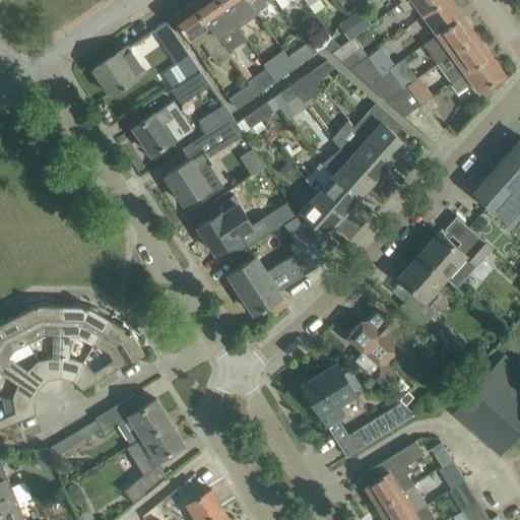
[(236,26),(216,0),(194,0),(191,3),(216,40),(236,26)]
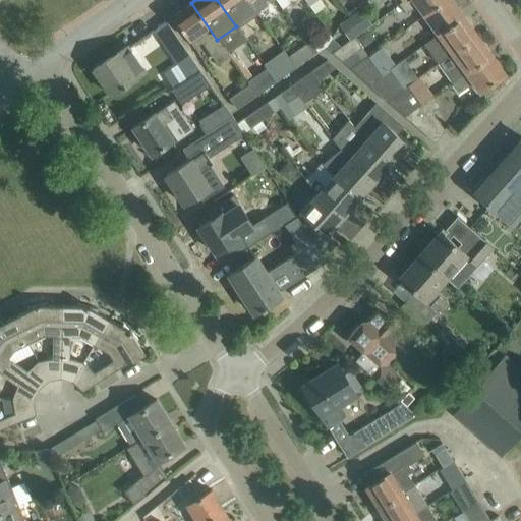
[(255,13),(245,0),(217,0),(236,26),(255,13)]
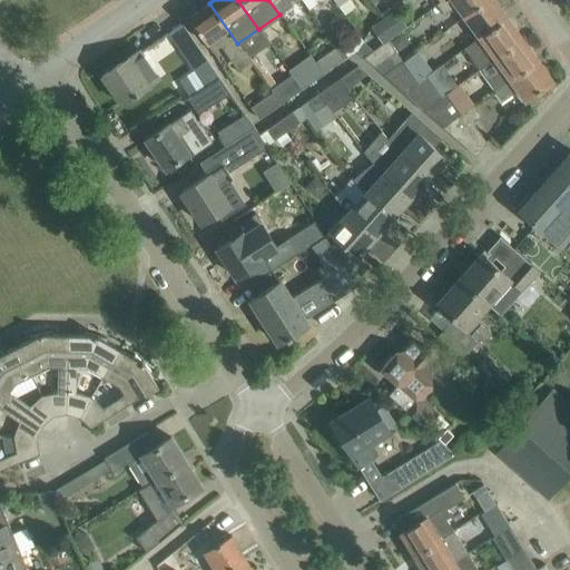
[(300,0),(268,0),(279,15),(300,0)]
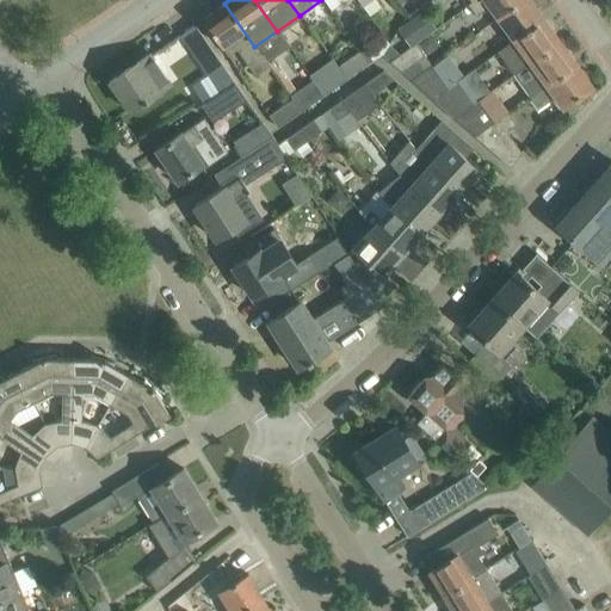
[(376,0),(357,0),(369,17),(382,7),(376,0)]
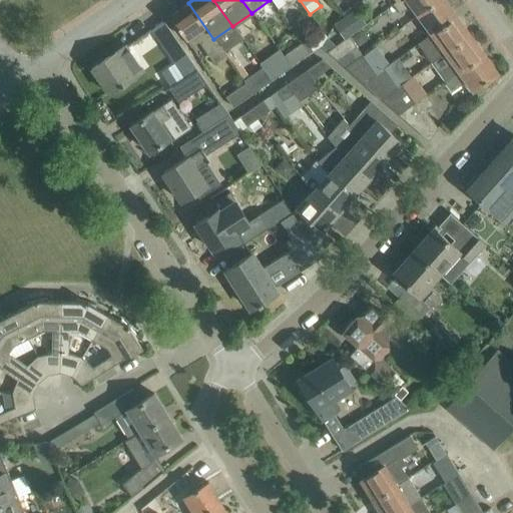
[(332,0),(341,12),(355,2),(353,0),(332,0)]
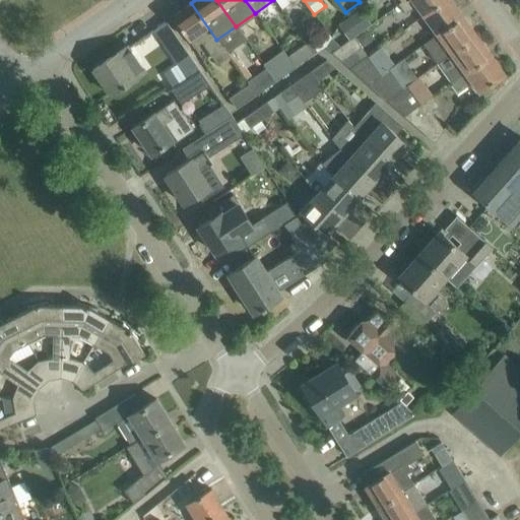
[(421,15),(443,0),(401,0),(401,1),(398,3),(405,13),(415,6),(421,15)]
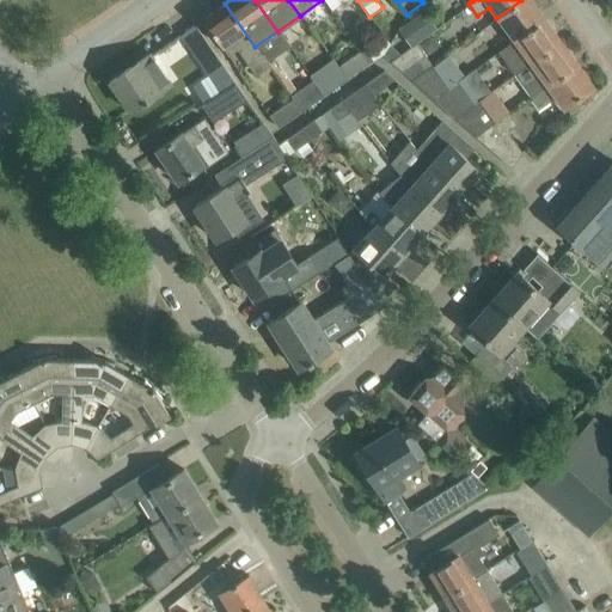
[(544,18),(530,0),(521,0),(496,18),(513,41),(531,28),(544,18)]
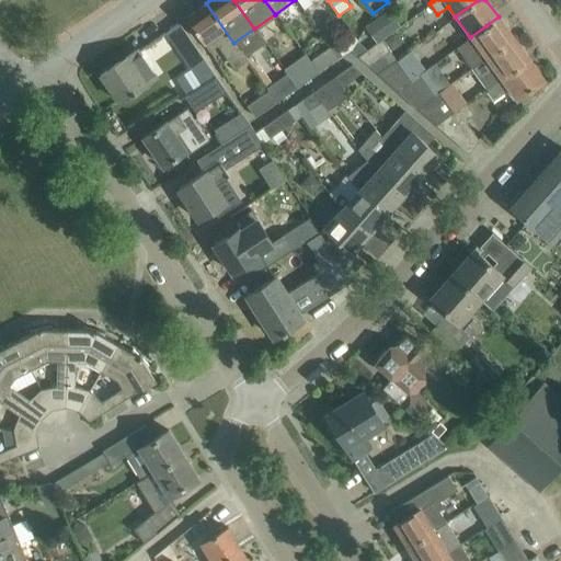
[(209,50),(217,46),(232,69),(245,60),(233,43),(206,3),(185,18),(209,50)]
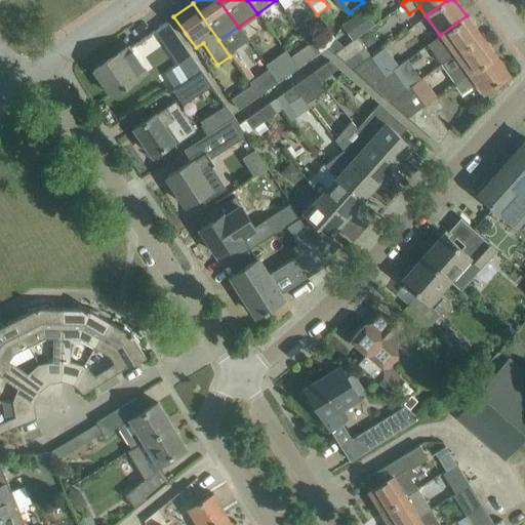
[(353,40),(357,37),(368,30),(357,14),(341,25),(353,40)]
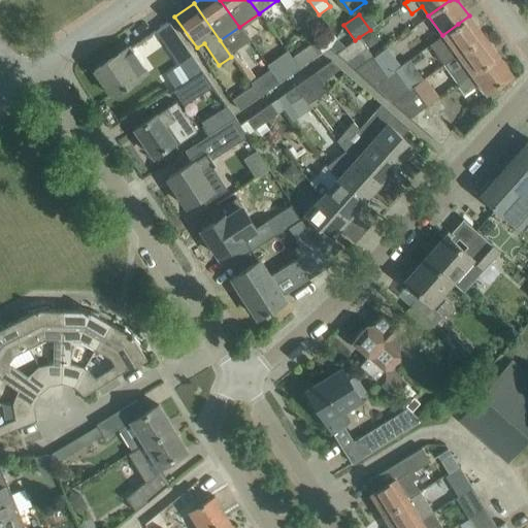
[(469,15),(458,24),(442,35),(430,44),(443,64),(484,35),(469,15)]
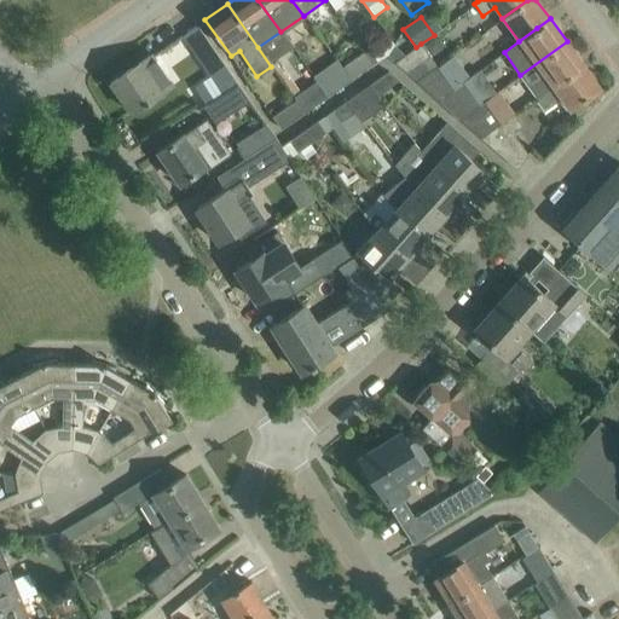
[(212,74),(225,65),(196,25),(183,34),(212,74)]
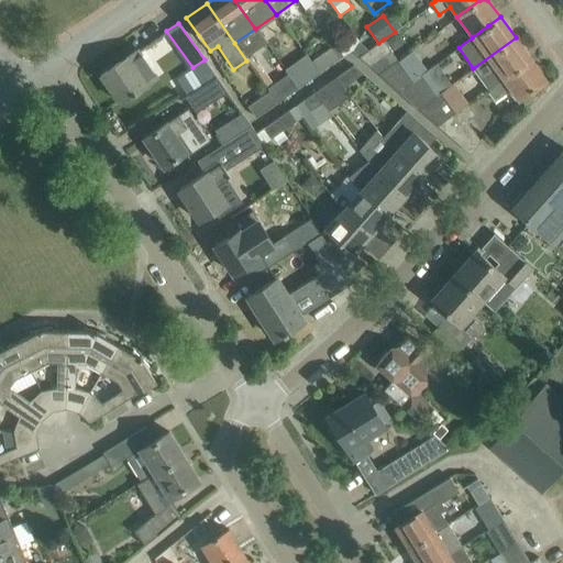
[(339,59),(352,51),(360,41),(353,32),(330,47),(339,59)]
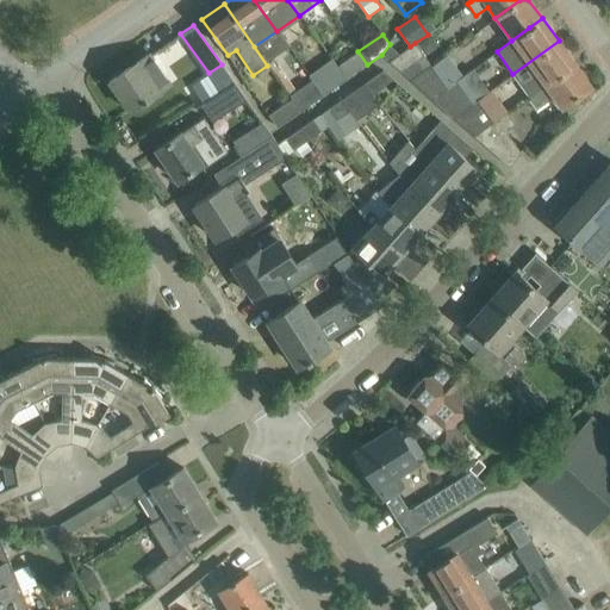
[(528,97),(574,63),(559,41),(512,74),(521,85),(528,97)]
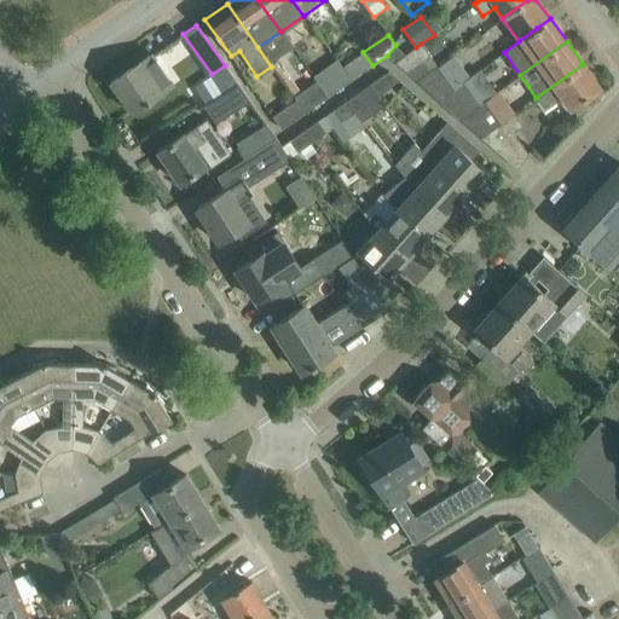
[(405,71),(429,55),(421,44),(416,47),(394,62),(405,71)]
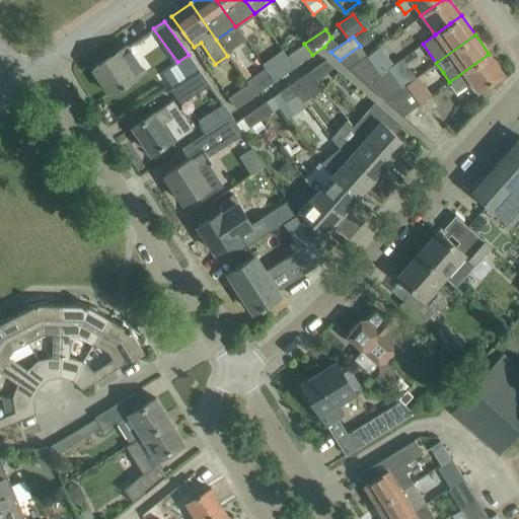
[(285,57),(293,68),(312,55),(304,44),(285,57)]
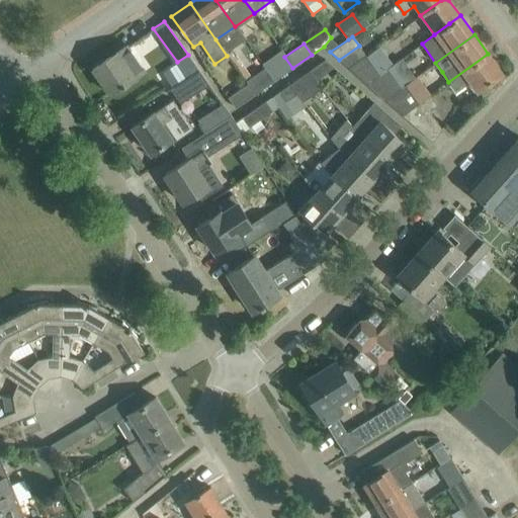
[(127,45),(92,69),(110,94),(145,70),(127,45)]
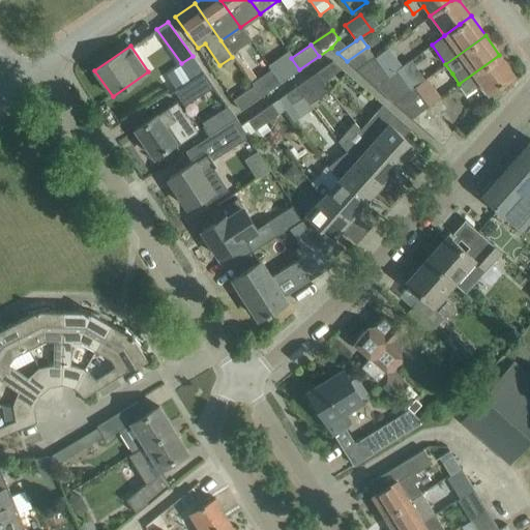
[(488,93),(513,75),(499,55),(459,84),(466,94),(480,84),(488,93)]
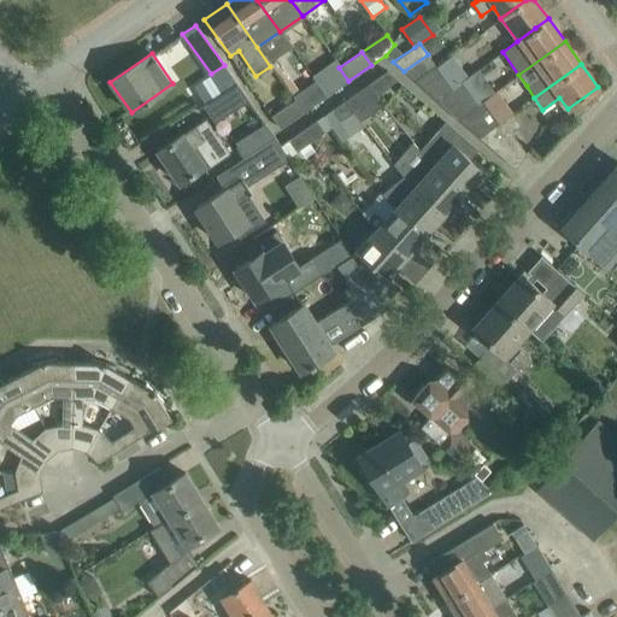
[(435,99),(452,88),(435,65),(413,81),(435,99)]
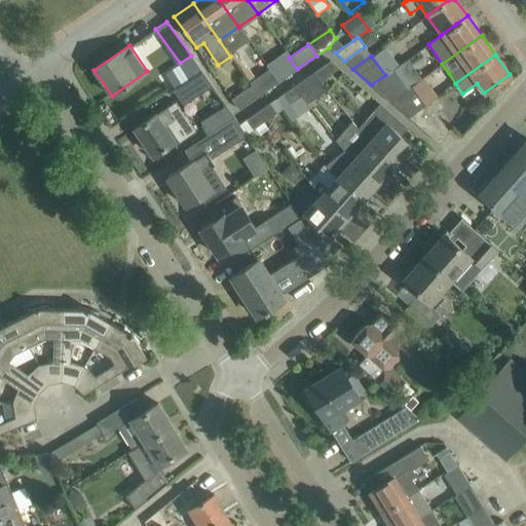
[(297,69),(289,58),(274,68),(283,79),(297,69)]
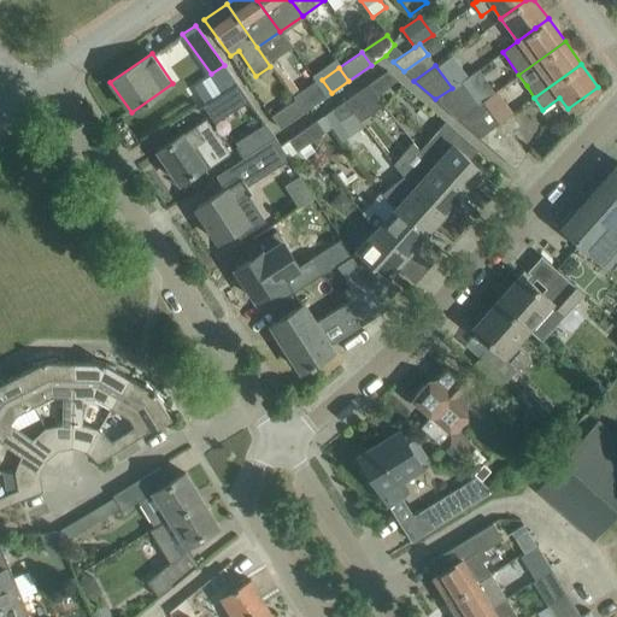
[(376,97),(376,95),(398,80),(387,71),(366,86),(376,97)]
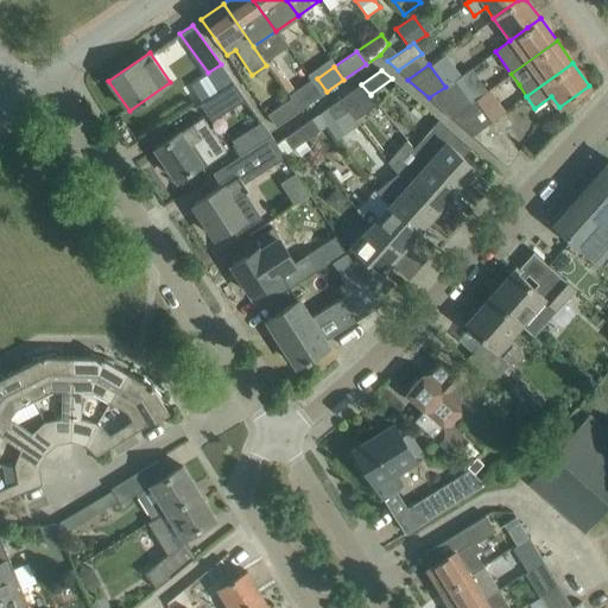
[(310,80),(287,95),(290,97),(298,111),(321,95),(310,80)]
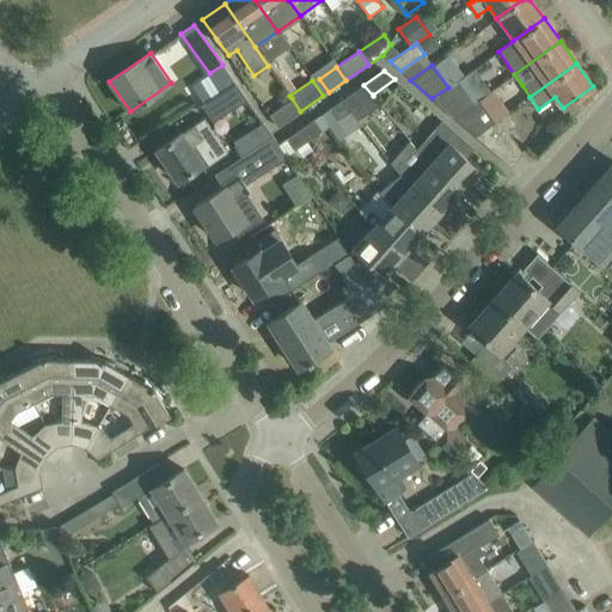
[(458,80),(448,87),(432,98),(453,117),(473,102),(458,80)]
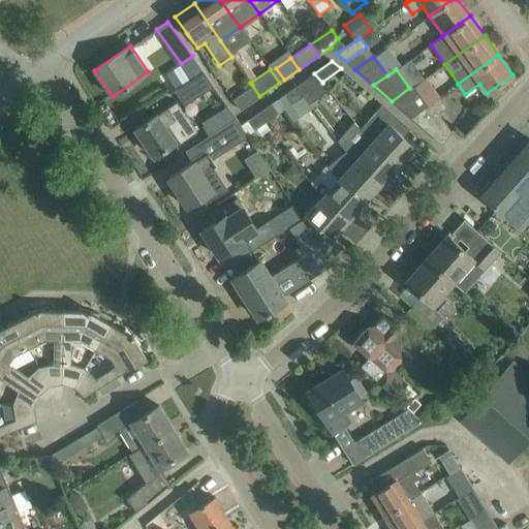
[(174,90),(183,104),(211,87),(201,72),(174,90)]
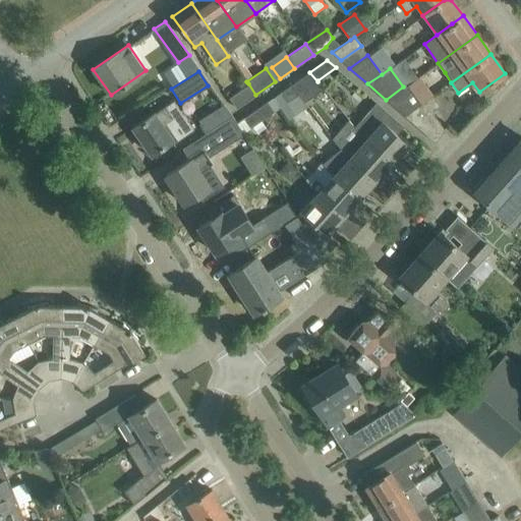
[(317,81),(309,72),(291,85),(298,95),(304,103),(324,89),(317,80),(317,81)]
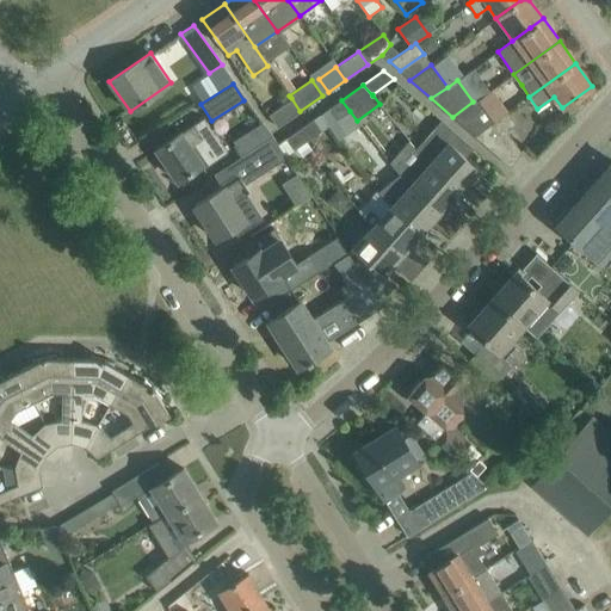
[(298,112),(290,99),(269,115),(277,127),(298,112)]
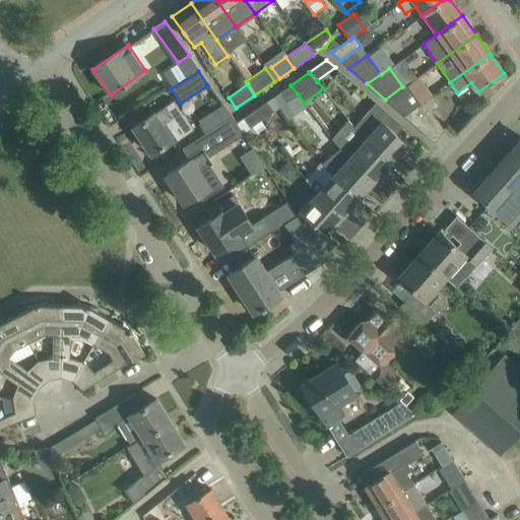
[(420,103),(407,84),(403,87),(402,86),(385,100),(402,115),(420,103)]
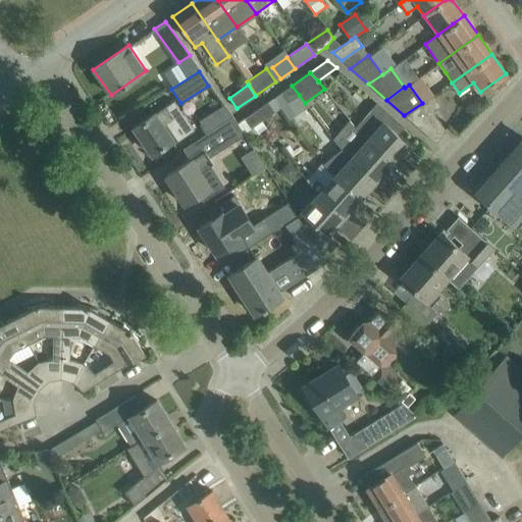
[(299,95),(292,86),(282,92),(289,102),(299,95)]
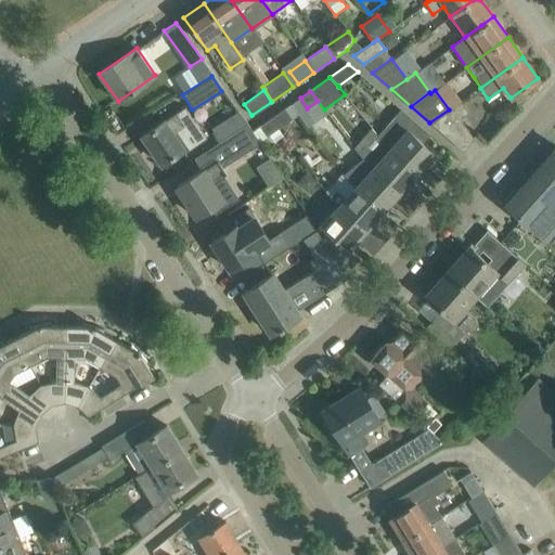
[(163,121),(142,136),(162,164),(182,150),(184,153),(206,138),(184,106),(163,121)]
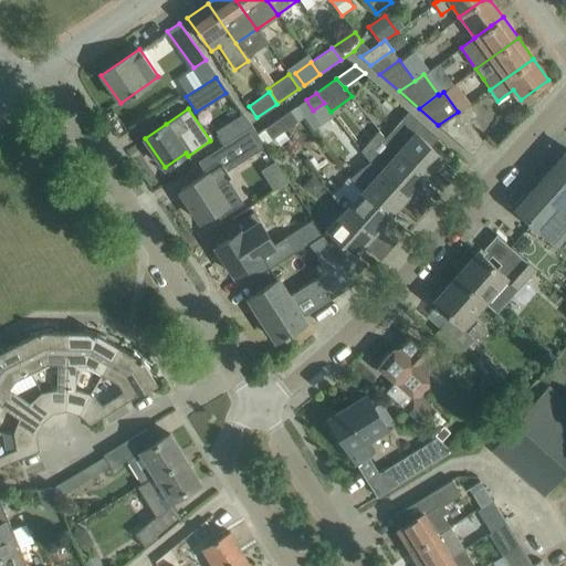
[(284,130),(297,122),(290,111),(278,119),(284,130)]
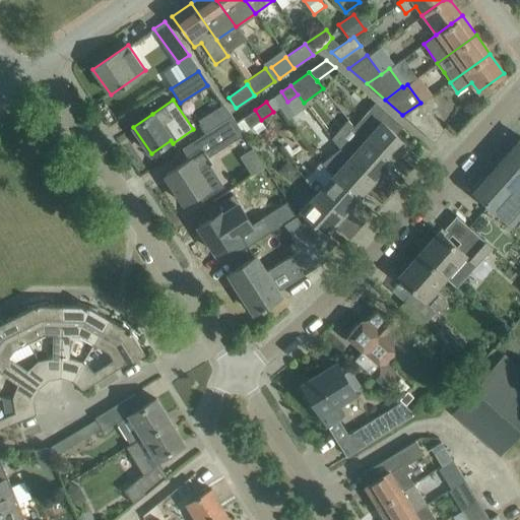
[(420,103),(402,115),(433,141),(442,130),(423,102),(420,103)]
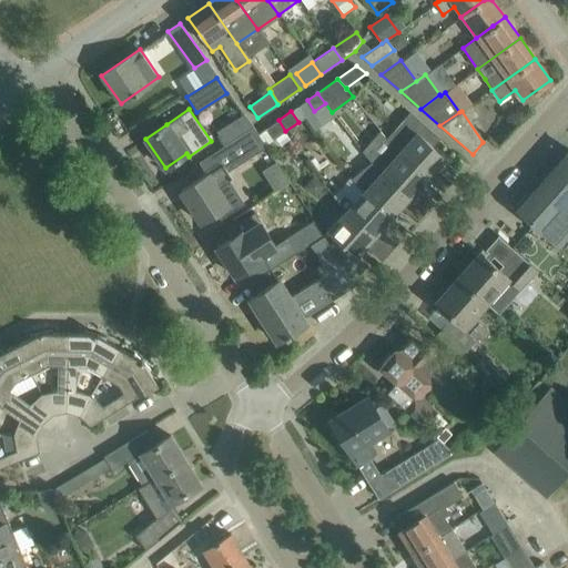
[(387,139),(391,145),(389,146),(426,179),(435,168),(445,158),(433,146),(440,138),(411,112),(387,139)]
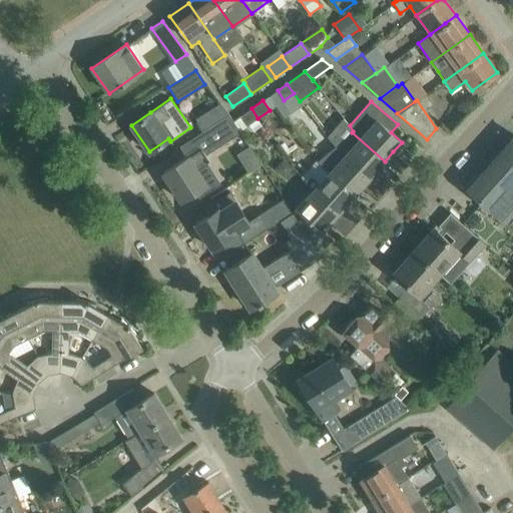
[(233,121),(239,131),(258,118),(251,108),(233,121)]
